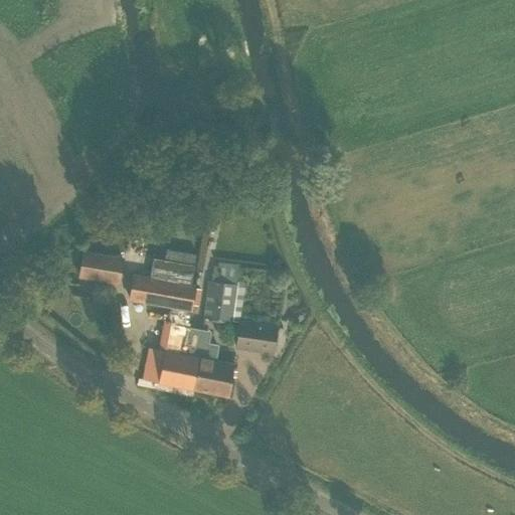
[(79,277),(118,283),(122,258),(101,254),(101,252),(83,250),(79,277)]
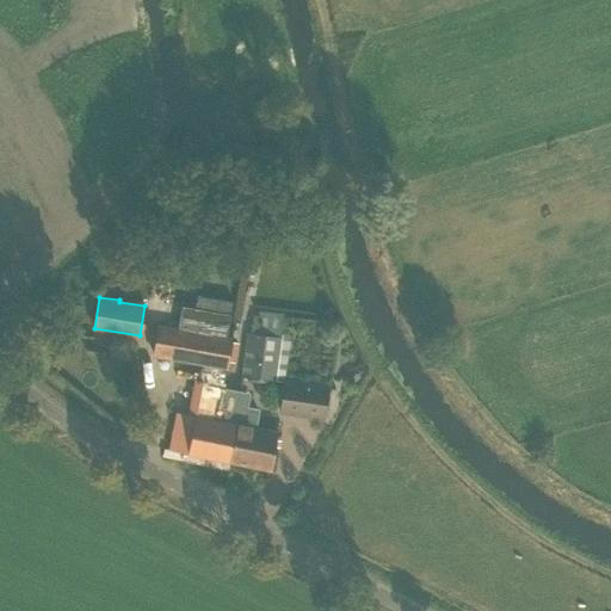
[(159,325),(154,355),(186,360),(202,363),(227,368),(228,362),(232,343),(233,338),(226,337),(230,315),(195,309),(181,307),(179,321),(171,320),(170,327),(159,325)]
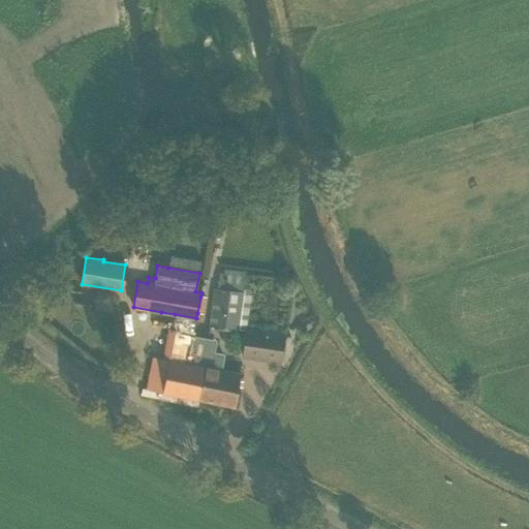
[(218,273),(216,289),(217,289),(244,292),(244,288),(246,276),(223,273),(218,273)]
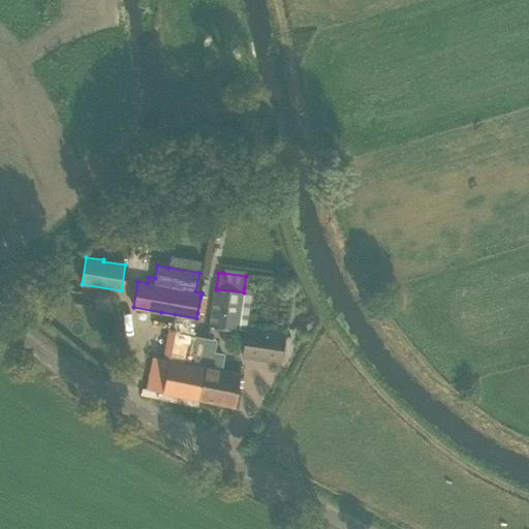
[(210,325),(239,330),(244,292),(217,289),(216,289),(215,289),(210,325)]
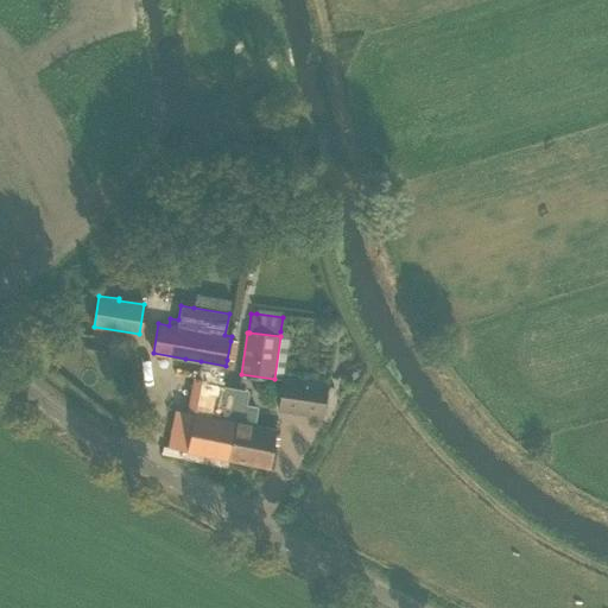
[(227,360),(234,361),(238,342),(230,341),(227,360)]
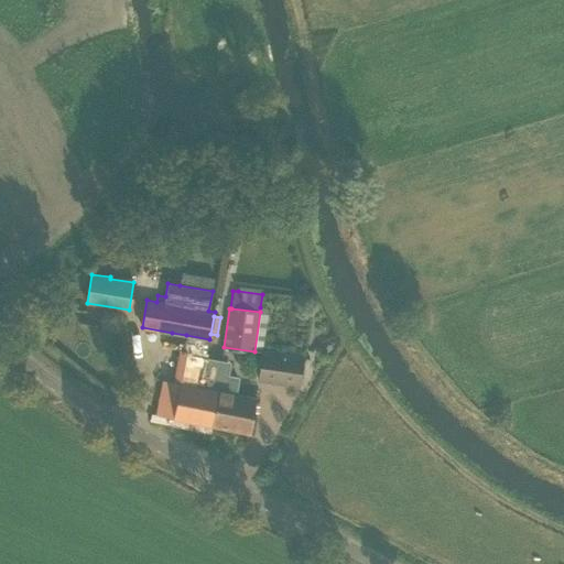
[(160,394),(155,416),(210,426),(216,400),(202,398),(207,376),(201,375),(203,366),(206,366),(207,358),(206,358),(207,356),(183,351),(180,350),(174,380),(162,379),(160,394)]
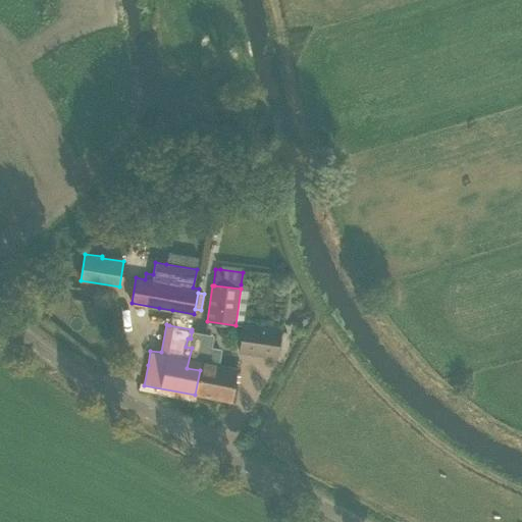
[(240,352),(275,357),(279,329),(244,324),(240,352)]
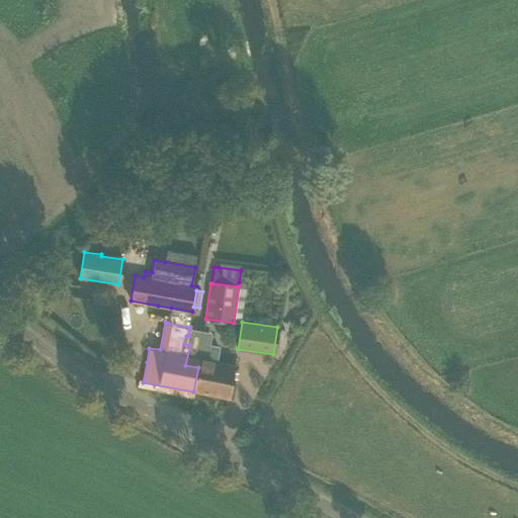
[(193,392),(229,399),(236,366),(218,362),(221,346),(209,344),(211,333),(190,329),(189,336),(186,336),(184,344),(190,345),(185,365),(198,367),(193,392)]
